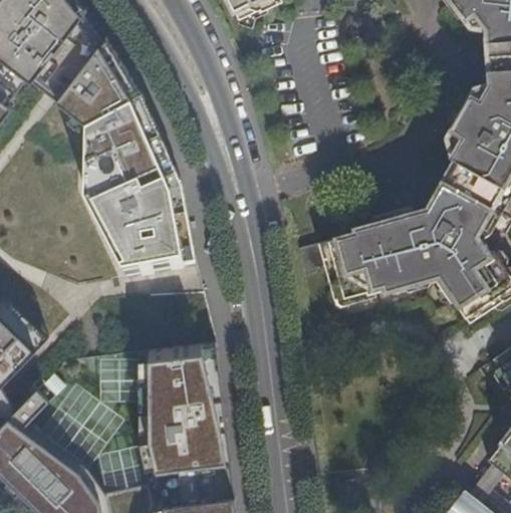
[(0,119),(9,107),(29,81),(41,90),(52,98),(53,99),(83,121),(128,98),(140,92),(103,34),(87,13),(84,8),(77,0),(0,0),(0,119)]
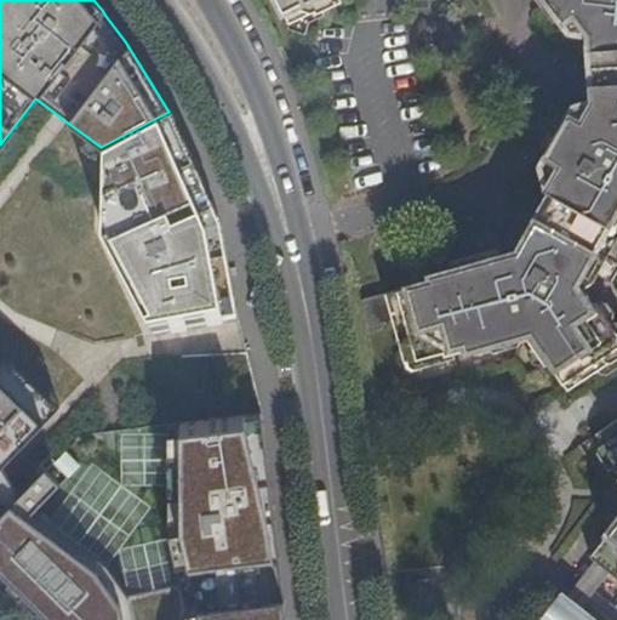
[(274,0),(287,27),(304,33),(323,21),(326,11),(342,0),(274,0)]
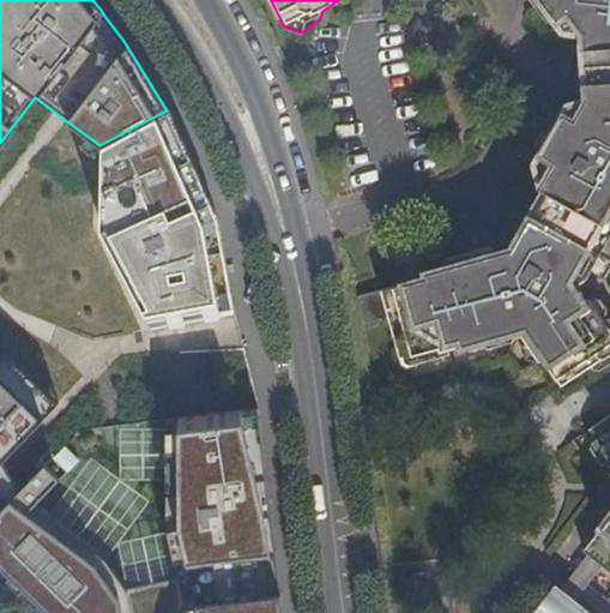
[(579,49),(609,46),(609,0),(532,0),(533,1),(527,12),(545,37),(578,35),(579,49)]
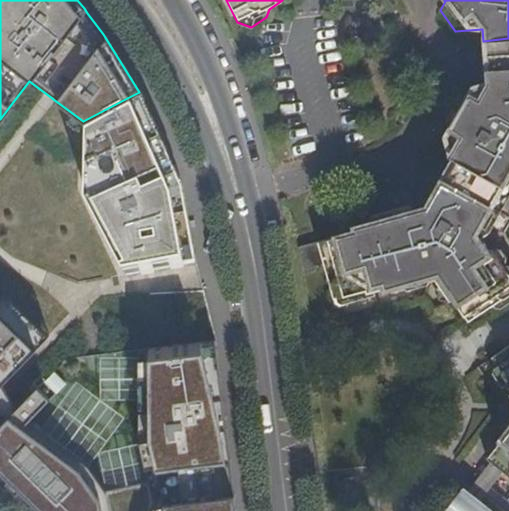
[(446,162),(508,196),(508,38),(483,41),(485,66),(476,68),(443,125),(454,146),(446,162)]
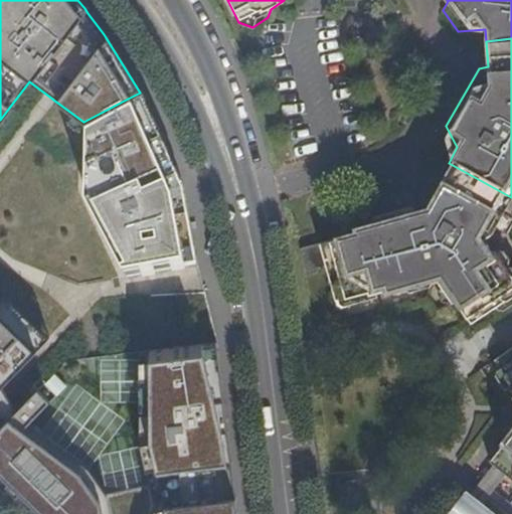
[(174,170),(140,93),(128,99),(83,122),(81,175),(80,190),(86,198),(126,276),(194,264),(180,189),(179,181),(174,170)]
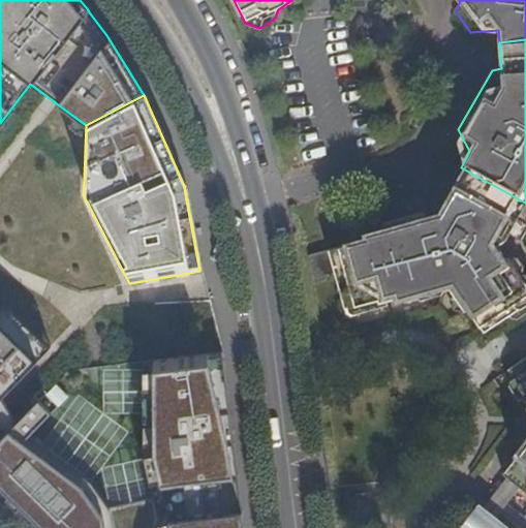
[(525,236),(525,203),(461,167),(446,198),(435,193),(392,207),(351,218),(322,227),(329,247),(334,275),(339,299),(344,298),(344,306),(352,324),(442,298),(452,317),(467,311),(485,333),(504,320),(516,321),(525,313),(525,250),(522,244),(525,236)]
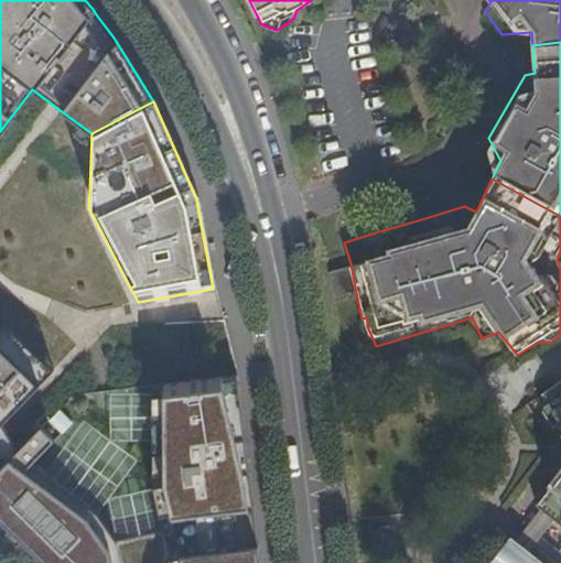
[(356,293),(351,263),(325,269),(334,300),(356,293)]
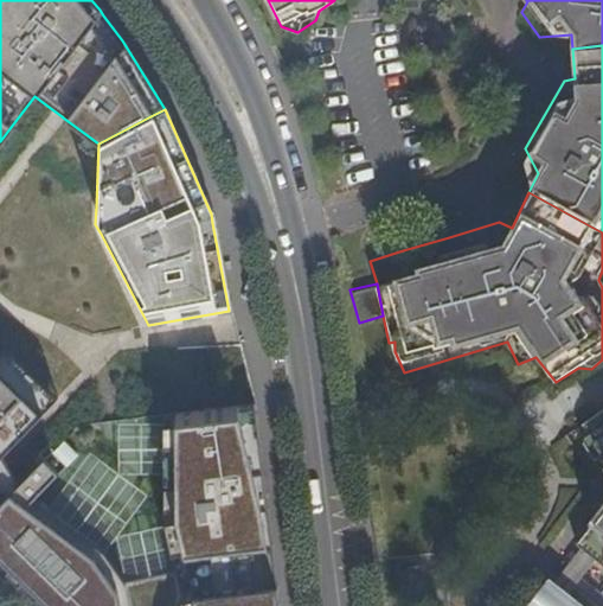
[(0,453),(40,412),(56,396),(51,391),(2,344),(0,346),(0,453)]
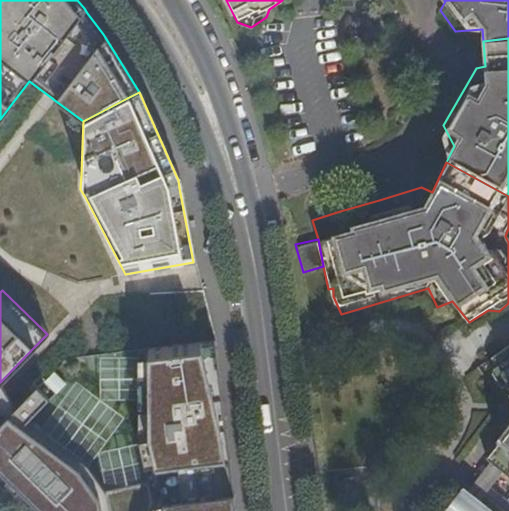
[(234,510),(232,491),(213,339),(197,341),(185,342),(136,349),(136,439),(142,467),(146,480),(140,510),(234,510)]
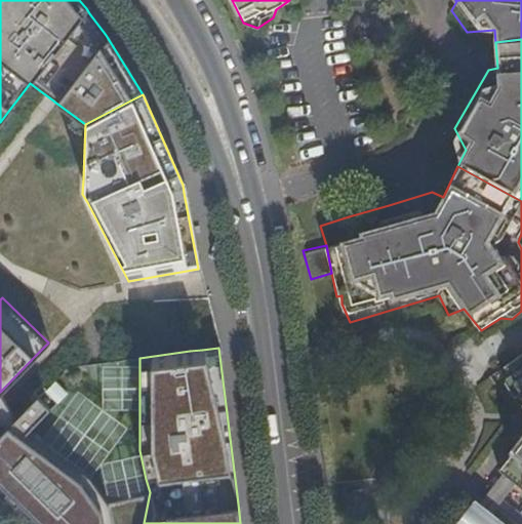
[(86,478),(106,501),(150,492),(146,479),(139,450),(139,358),(109,361),(110,454),(47,408),(26,431),(86,478)]
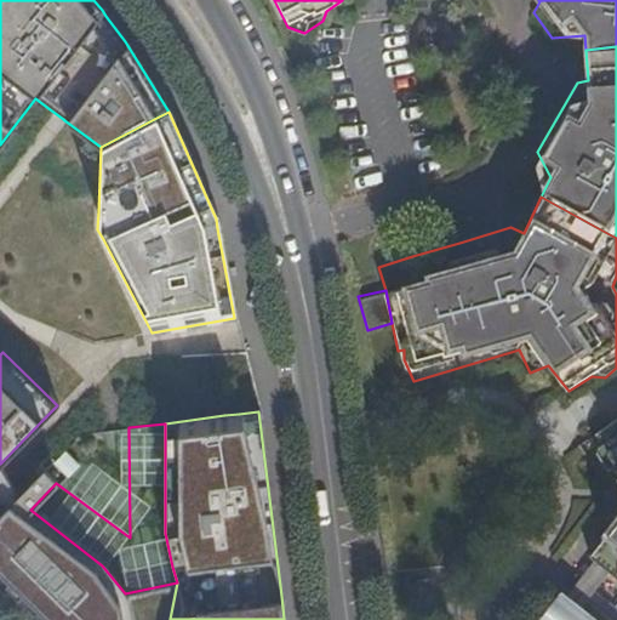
[(616,501),(616,518),(590,555),(586,561),(590,566),(598,572),(604,574),(590,593),(612,610),(616,603),(616,426),(581,451),(609,493),(607,494),(616,501)]
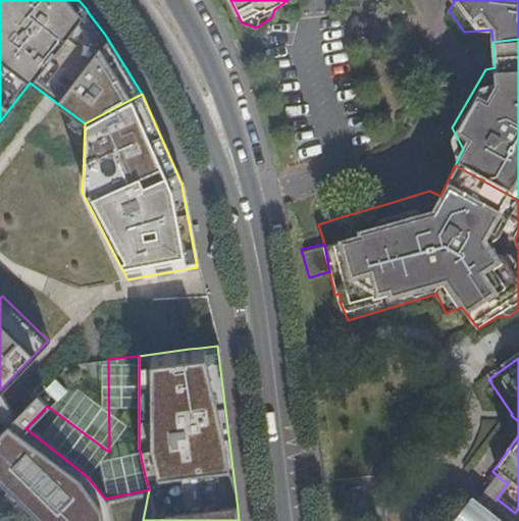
[(1,402),(0,400),(0,420),(3,426),(11,418),(1,402)]
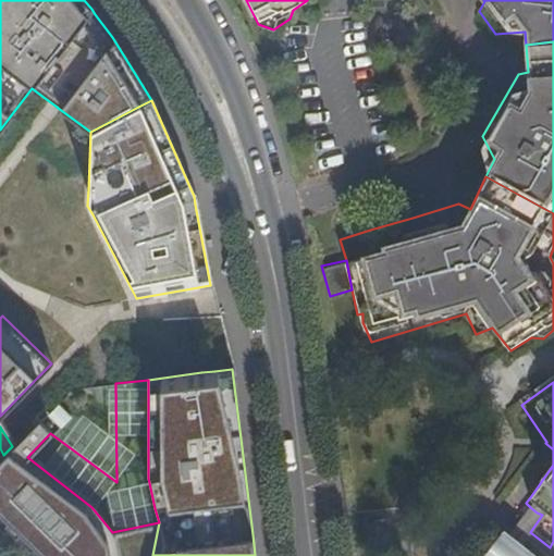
[(106,541),(108,555),(115,555),(112,532),(91,507),(27,457),(12,446),(3,455),(83,514),(106,541)]
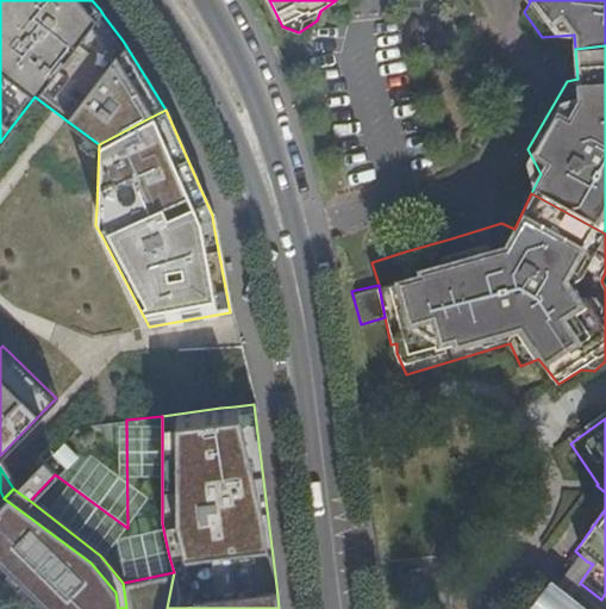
[(91,563),(4,498),(0,502),(0,564),(45,608),(118,608),(116,592),(91,563)]
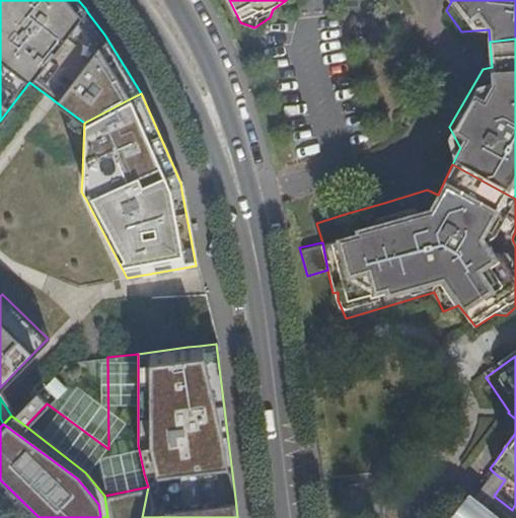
[(482,487),(485,489),(494,496),(505,479),(500,477),(494,472),(482,487)]
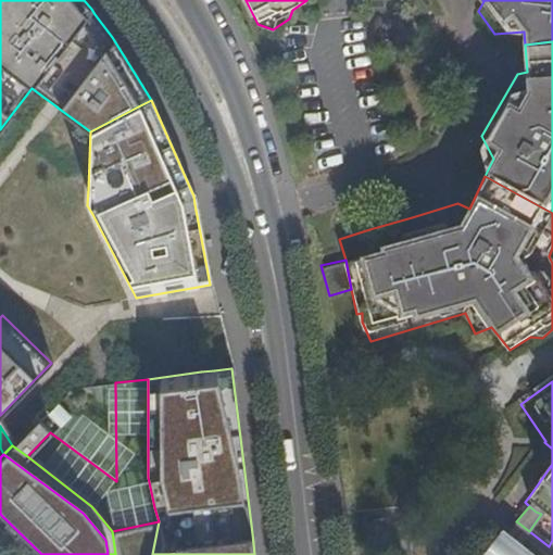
[(152,554),(159,521),(112,531),(115,554),(152,554)]
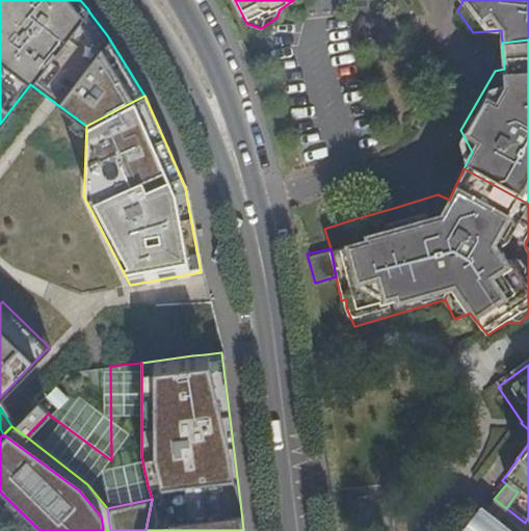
[(484,514),(492,521),(495,523),(506,508),(497,501),(494,503),(484,514)]
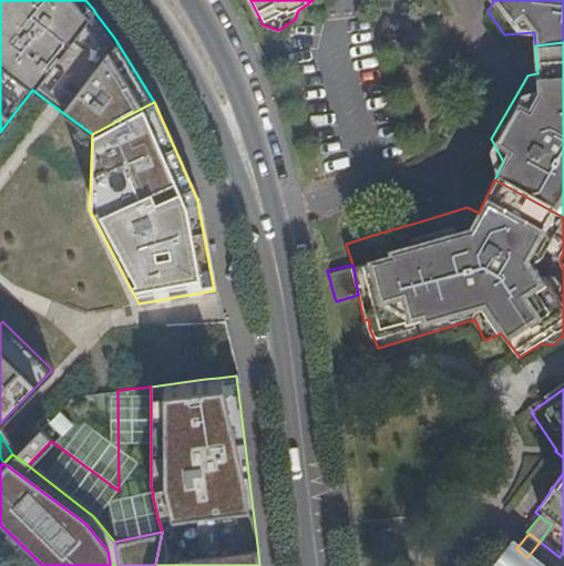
[(540,565),(527,557),(524,555),(516,548),(513,546),(496,565),(540,565)]
